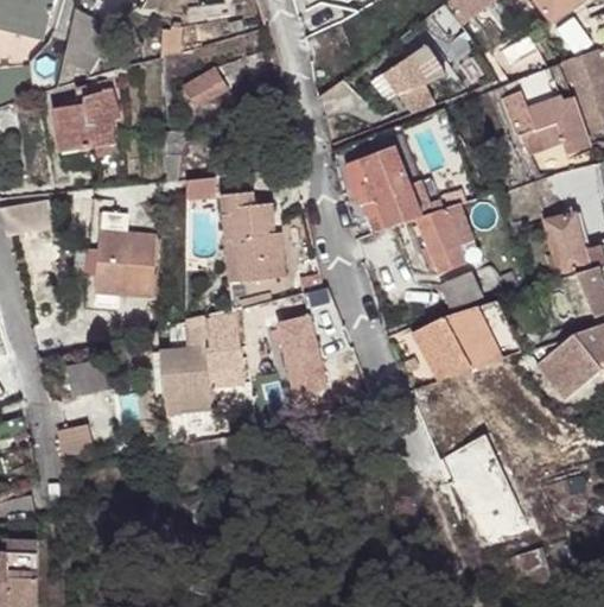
[(44,27),(50,0),(0,0),(0,30),(40,40),(44,27)]
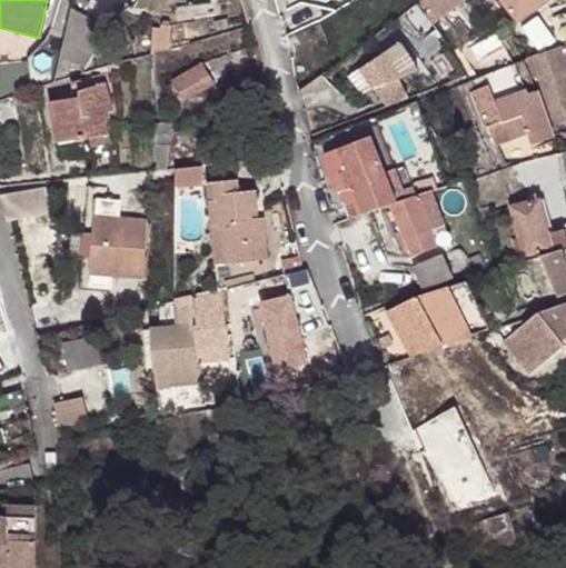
[(56,0),(47,0),(41,26),(48,27),(56,0)]
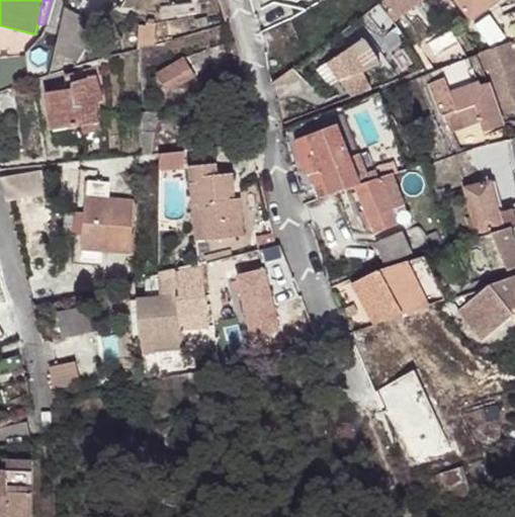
[(381,0),(377,3),(393,22),(402,15),(390,0),(381,0)]
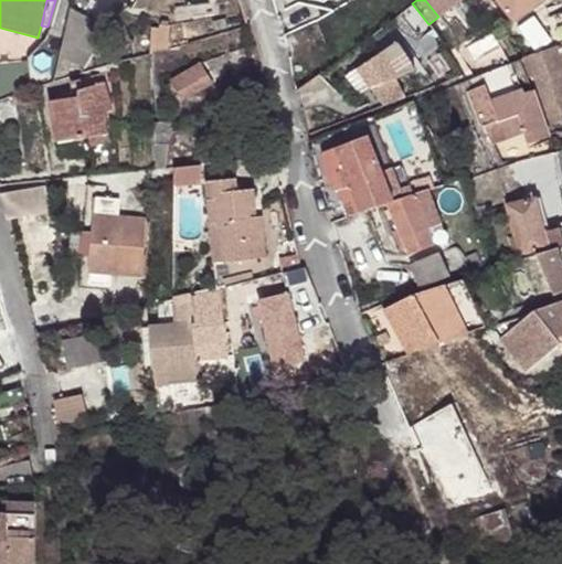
[(425,0),(438,17),(459,0),(425,0)]
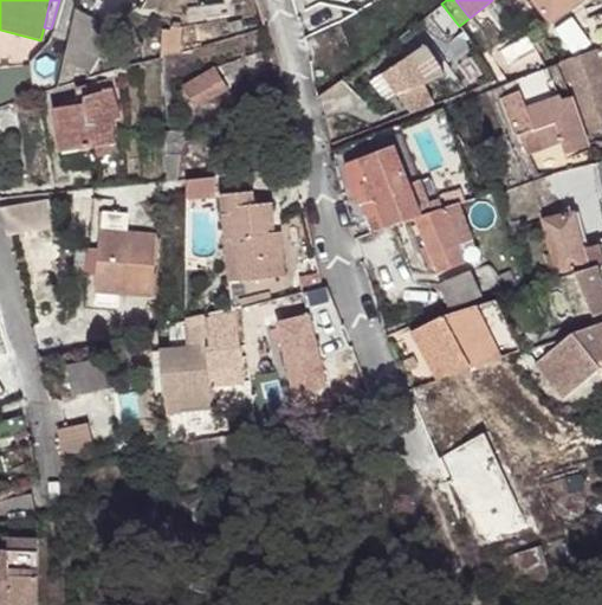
[(529,0),(549,25),(583,0),(529,0)]
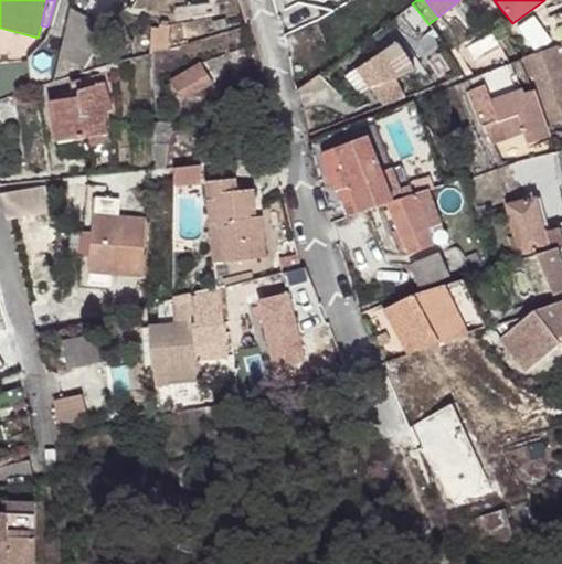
[(544,0),(512,23),(517,29),(554,0),(544,0)]
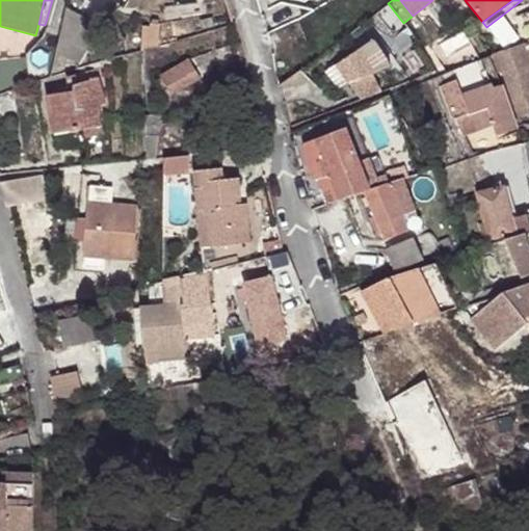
[(391,32),(403,23),(388,3),(375,12),(391,32)]
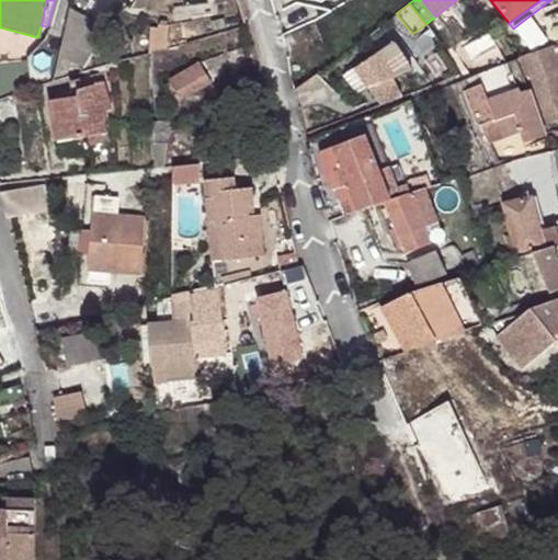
[(105,27),(68,7),(57,54),(83,68),(105,27)]
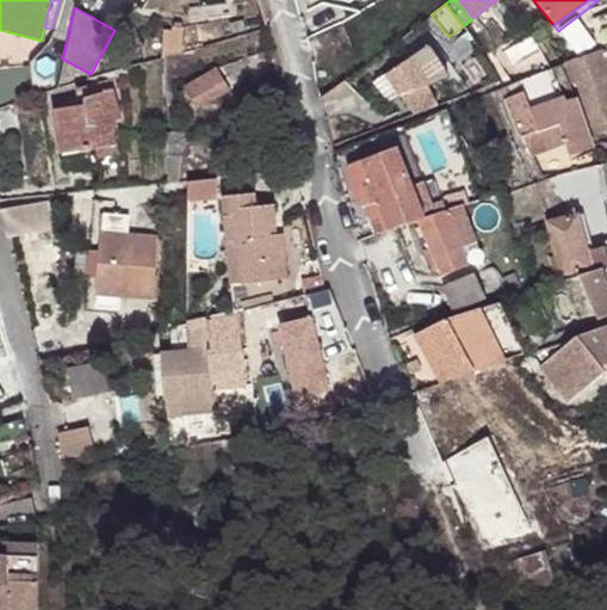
[(606,12),(590,17),(600,49),(606,47),(606,12)]
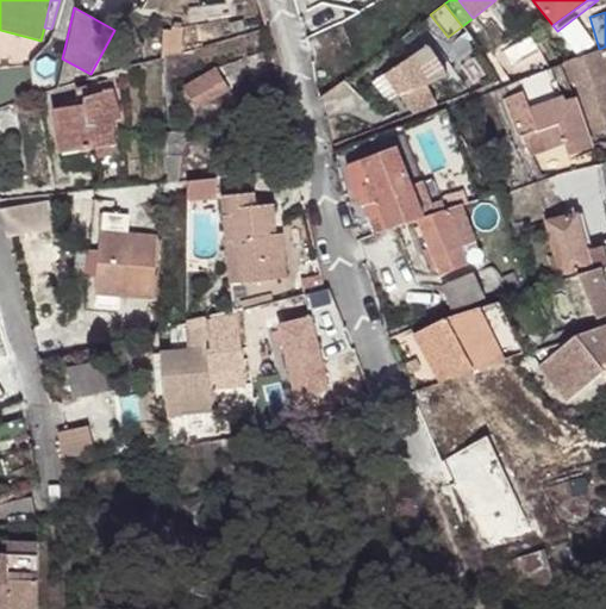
[(425,18),(410,29),(414,33),(429,23),(425,18)]
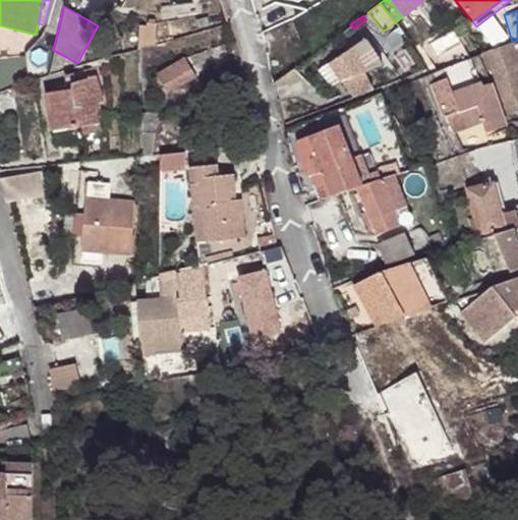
[(140,49),(153,45),(156,26),(150,25),(150,27),(141,25),(140,49)]
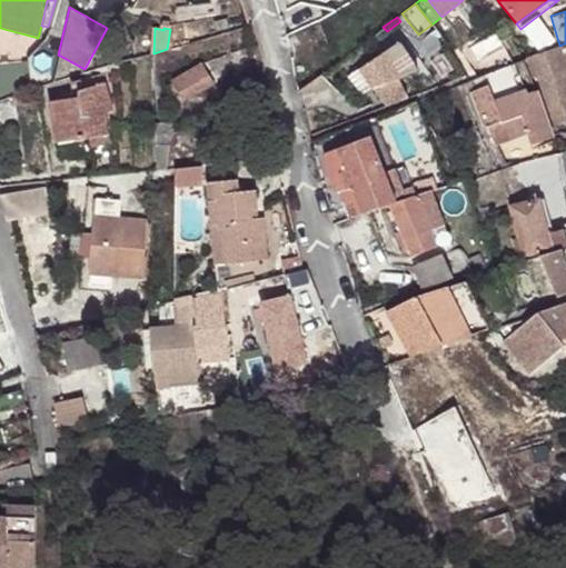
[(360,96),(411,59),(394,33),(341,69),(360,96)]
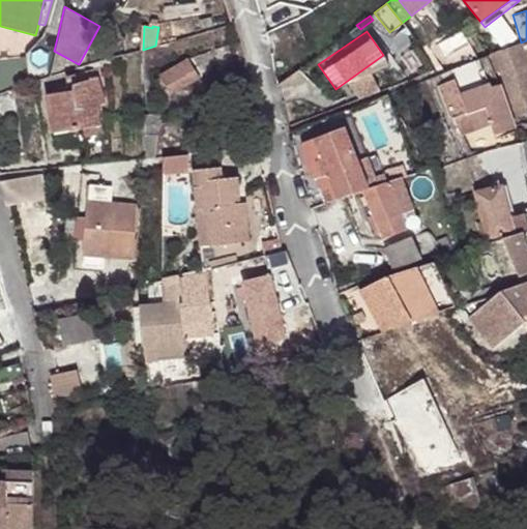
[(526,63),(521,46),(490,55),(497,71),(499,71),(516,115),(526,112),(526,63)]
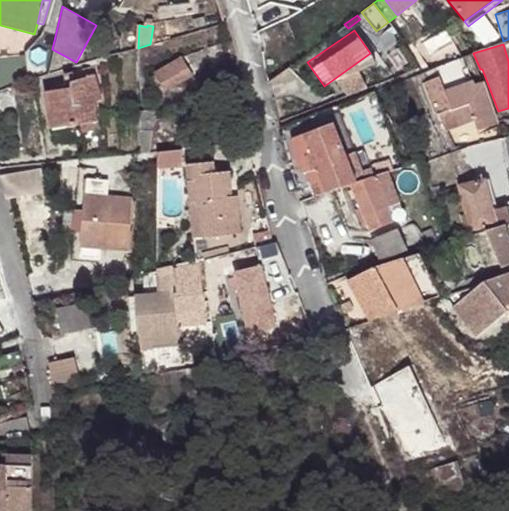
[(23,56),(0,57),(0,86),(26,77),(23,56)]
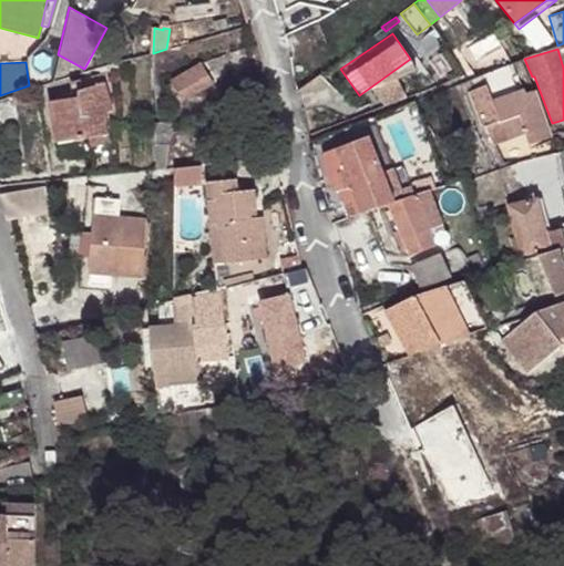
[(174,83),(173,84),(183,101),(211,84),(200,63),(172,79),(174,83)]
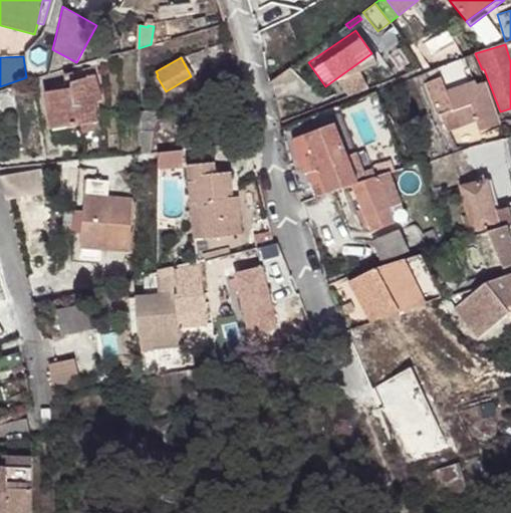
[(80,123),(97,120),(93,98),(100,96),(97,74),(94,75),(91,66),(70,73),(72,87),(44,92),(50,129),(80,123)]
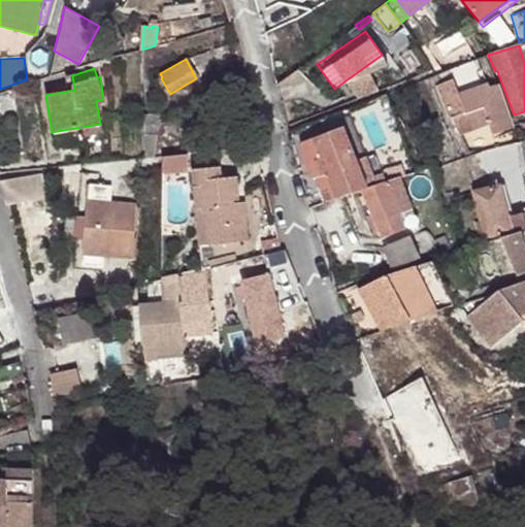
[(493,133),(512,126),(495,85),(486,88),(485,85),(457,95),(450,78),(435,85),(448,118),(450,118),(456,134),(489,123),(493,133)]
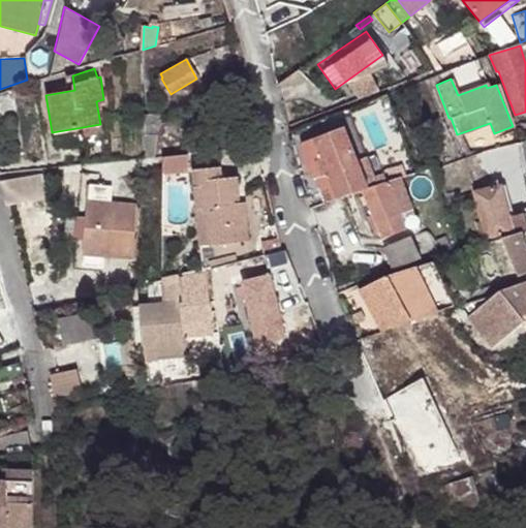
[(16,88),(0,93),(0,121),(18,120),(16,88)]
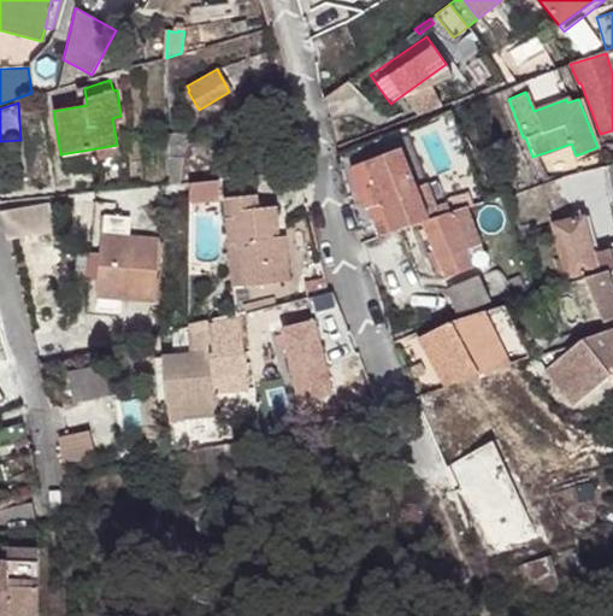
[(169,185),(180,183),(182,158),(188,133),(168,133),(169,185)]
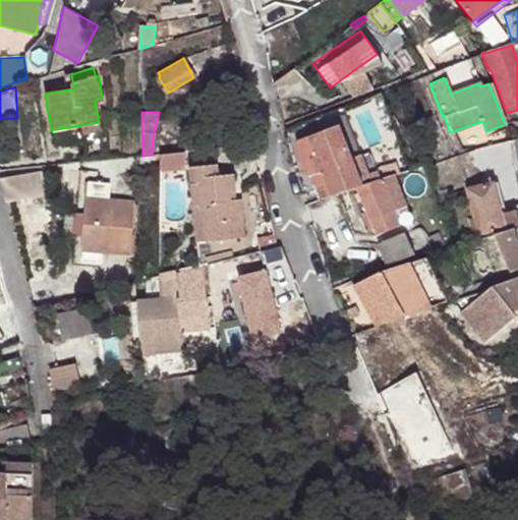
[(100,132),(99,122),(81,125),(83,135),(100,132)]
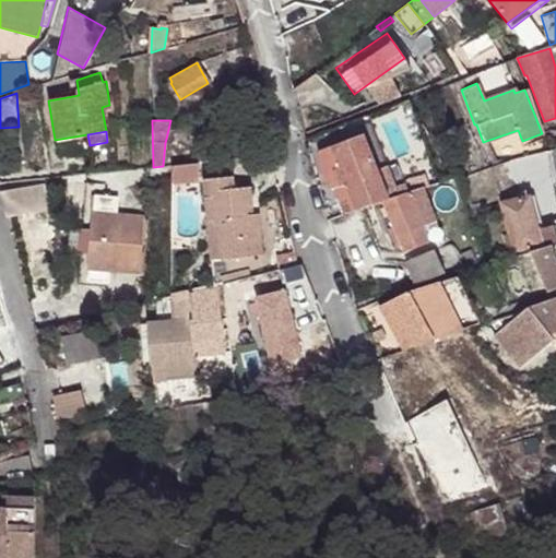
[(346,183),(357,210),(388,197),(363,133),(332,145),(346,183)]
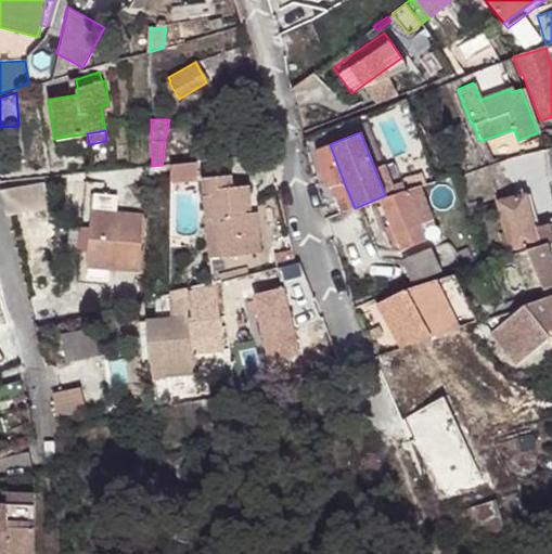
[(344,182),(330,144),(319,149),(317,151),(317,154),(330,189),(344,182)]
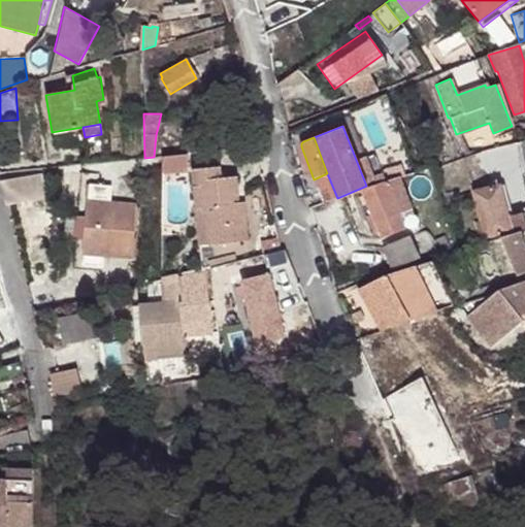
[(179,183),(179,152),(157,152),(157,183),(179,183)]
